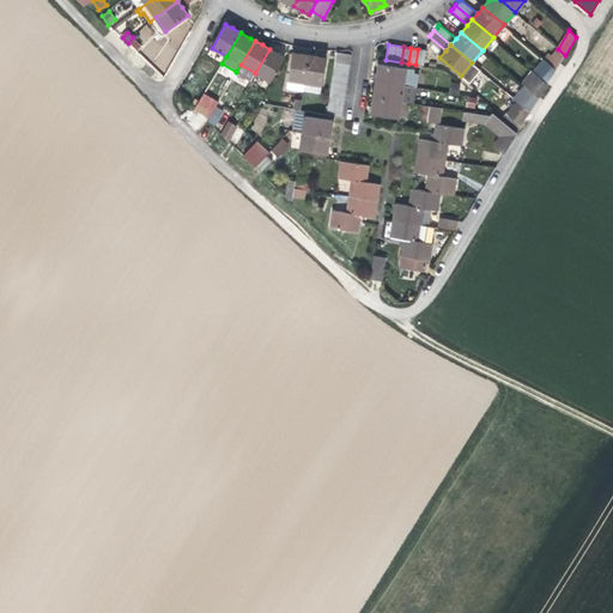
[(275,53),(269,49),(255,73),(269,82),(284,58),(275,53)]
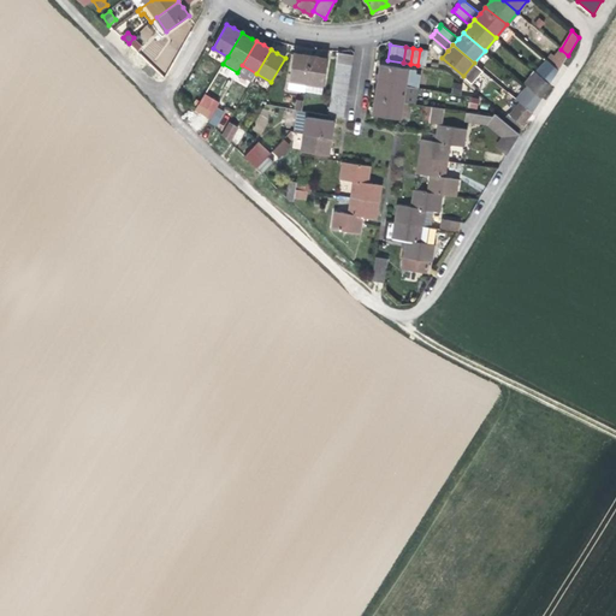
[(420,49),(418,65),(426,66),(428,51),(420,49)]
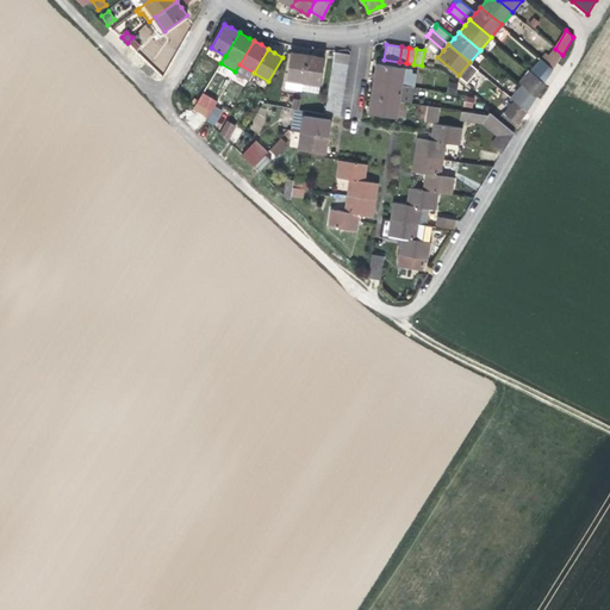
[(541,58),(553,69),(562,55),(555,49),(549,56),(546,53),(541,58)]
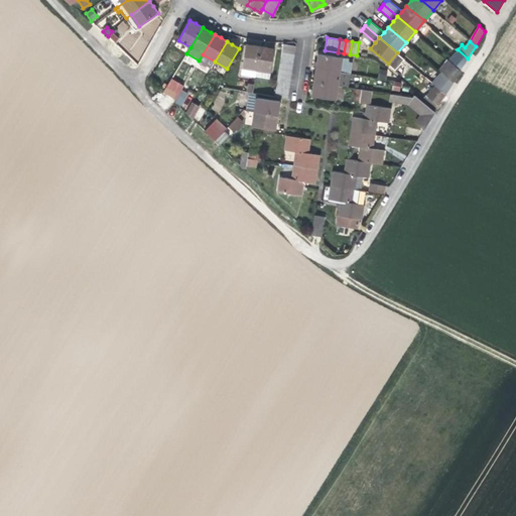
[(294,60),(296,45),(283,43),(280,58),(294,60)]
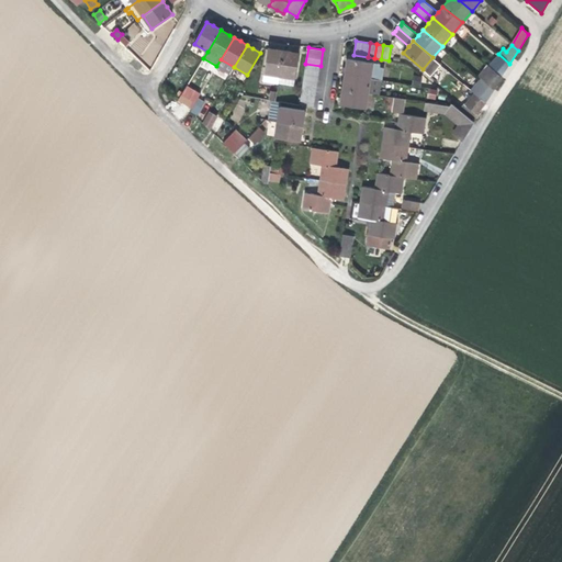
[(277,49),(268,48),(262,81),(278,83),(283,51),(277,49)]
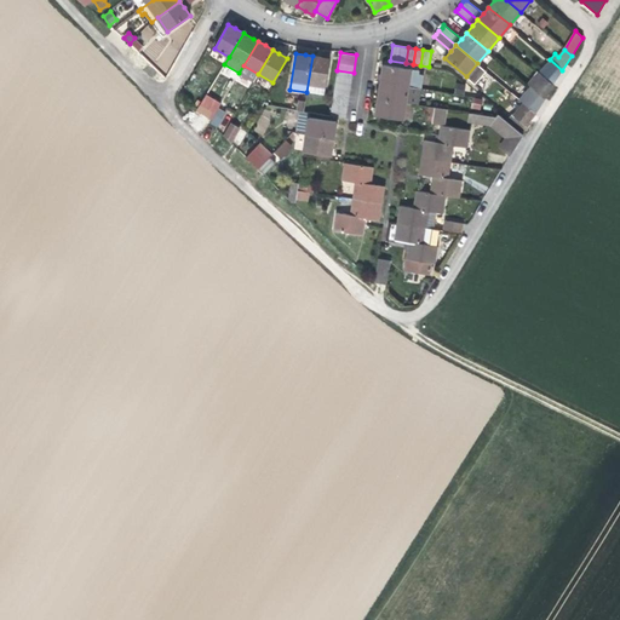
[(322,57),(313,56),(306,92),(325,95),(329,58),(322,57)]
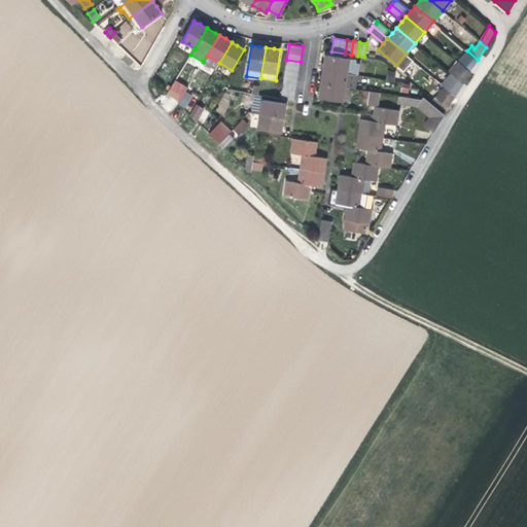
[(470,72),(478,60),(467,50),(458,62),(470,72)]
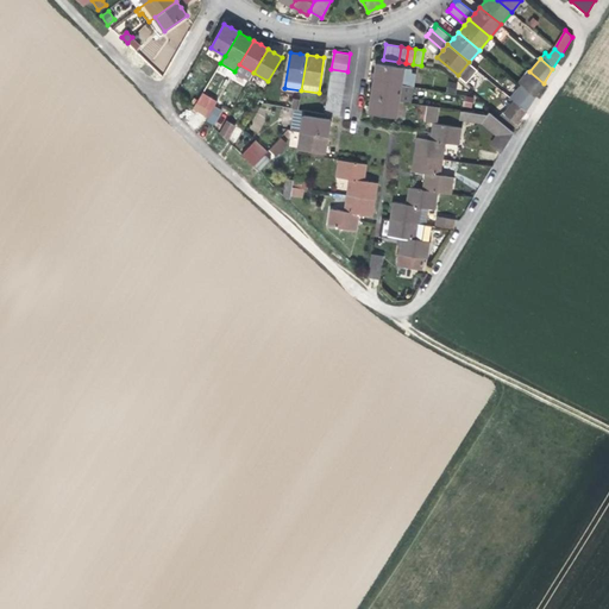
[(477,69),(469,62),(458,75),(466,82),(477,69)]
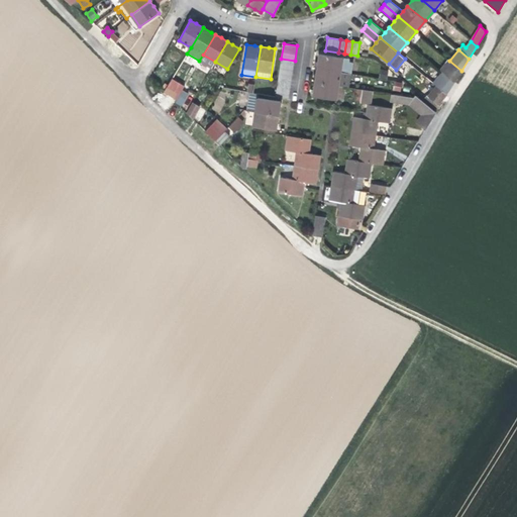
[(317,69),(341,72),(344,58),(319,54),(318,62),(317,69)]
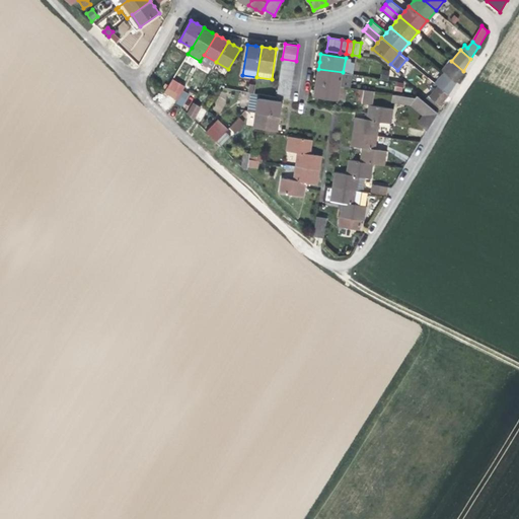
[(212,68),(216,62),(204,55),(200,61),(212,68)]
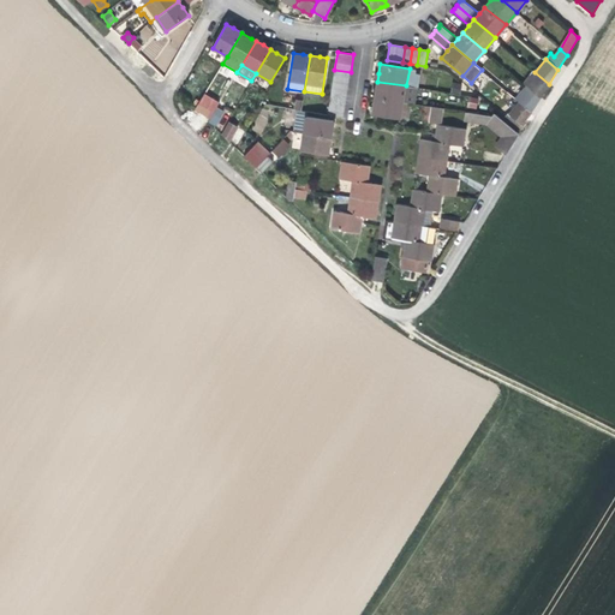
[(410,69),(406,85),(417,88),(419,75),(415,73),(416,70),(410,69)]
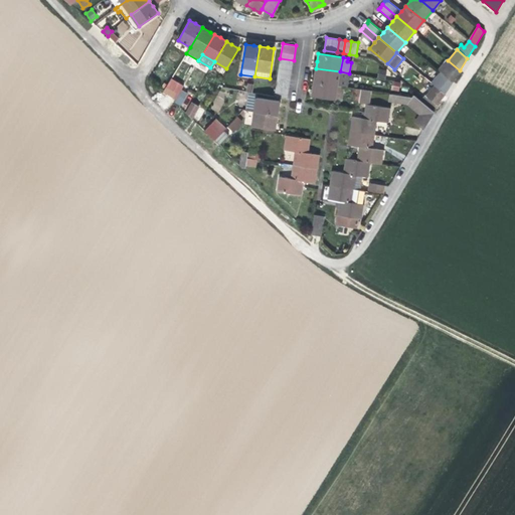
[(293,66),(294,60),(280,58),(279,64),(293,66)]
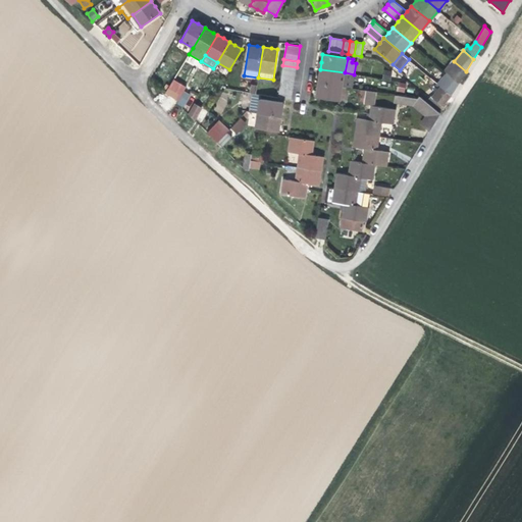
[(459,84),(466,71),(454,61),(453,60),(444,71),(447,72),(459,84)]
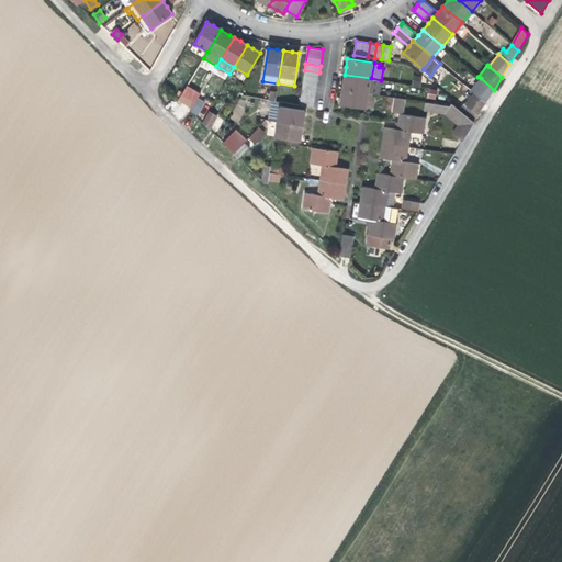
[(318,79),(319,72),(304,70),(303,77),(318,79)]
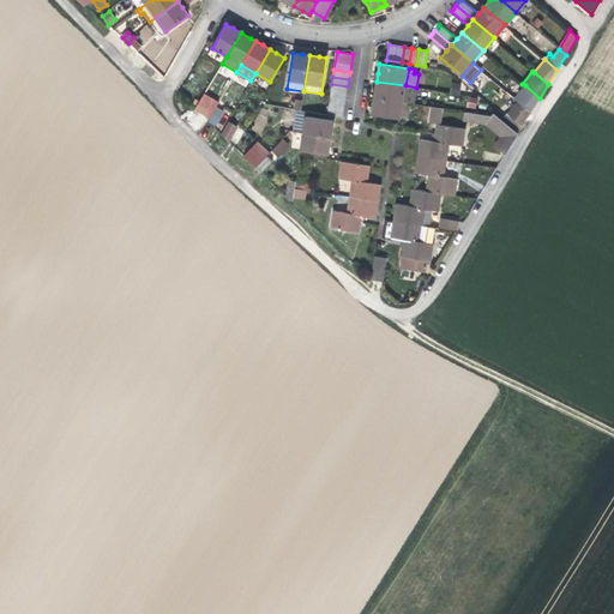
[(403,102),(405,85),(377,82),(375,89),(374,97),(403,102)]
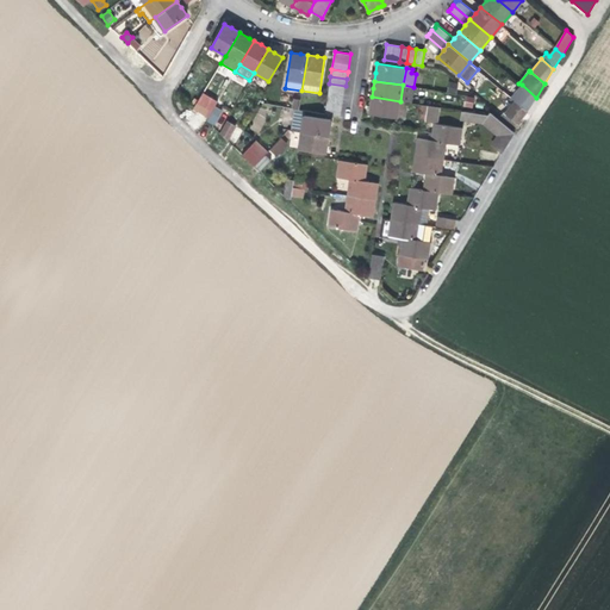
[(344,94),(346,86),(329,83),(328,92),(344,94)]
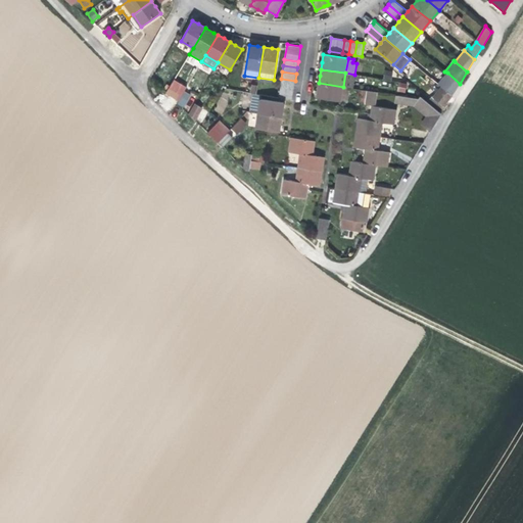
[(354,75),(345,73),(343,87),(348,88),(352,89),(354,75)]
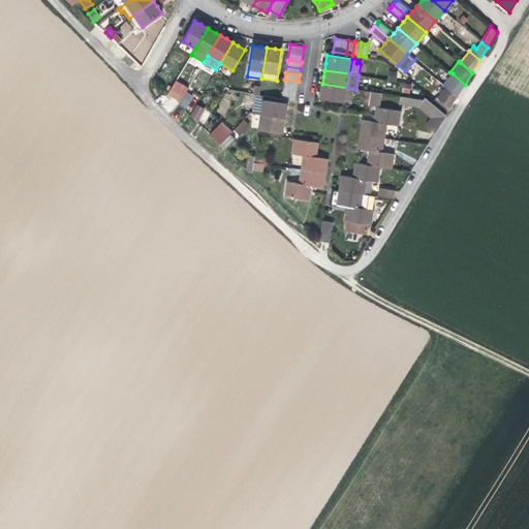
[(458,96),(465,85),(453,73),(442,85),(447,88),(458,96)]
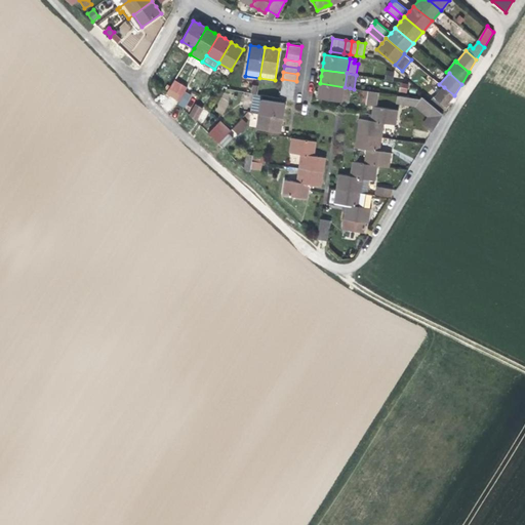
[(295,87),(296,81),(282,79),(281,85),(295,87)]
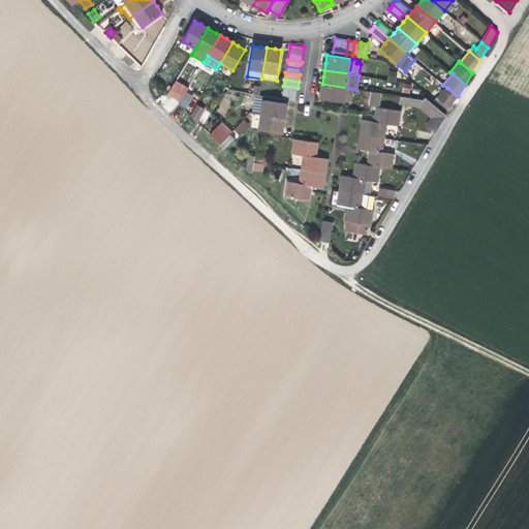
[(167,94),(181,101),(186,92),(189,88),(176,81),(167,94)]
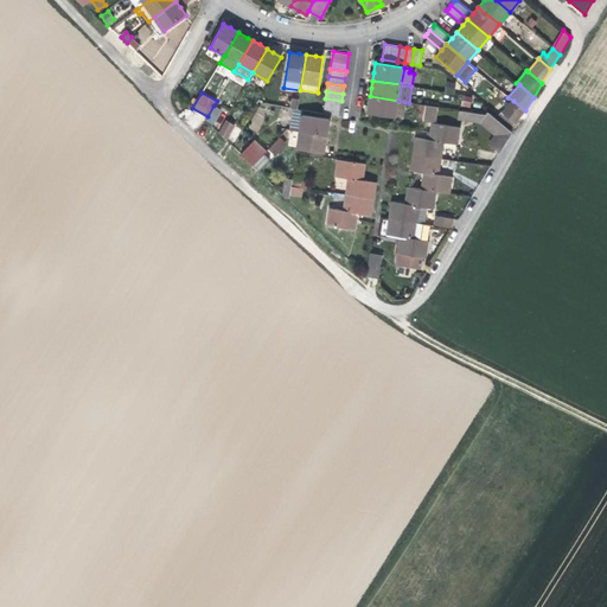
[(471,108),(472,97),(462,95),(460,106),(471,108)]
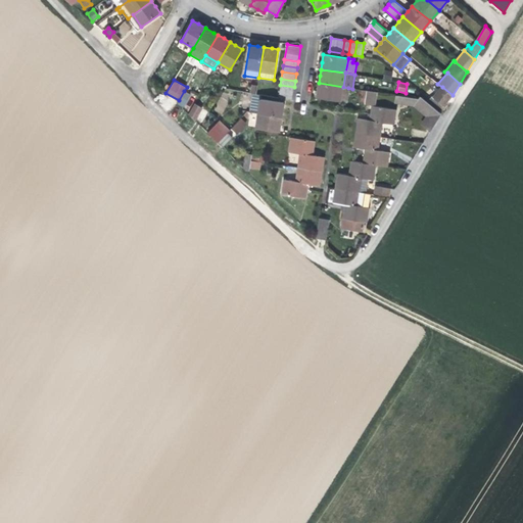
[(341,101),(343,87),(319,83),(318,91),(317,95),(317,97),(341,101)]
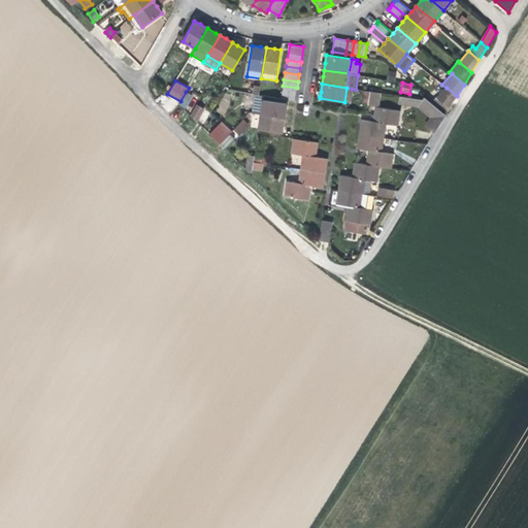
[(296,95),(297,88),(283,86),(282,92),(296,95)]
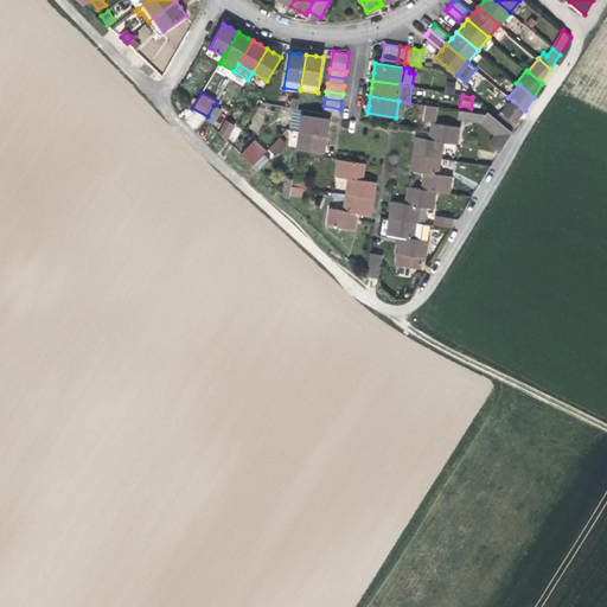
[(515,122),(525,110),(513,101),(503,113),(515,122)]
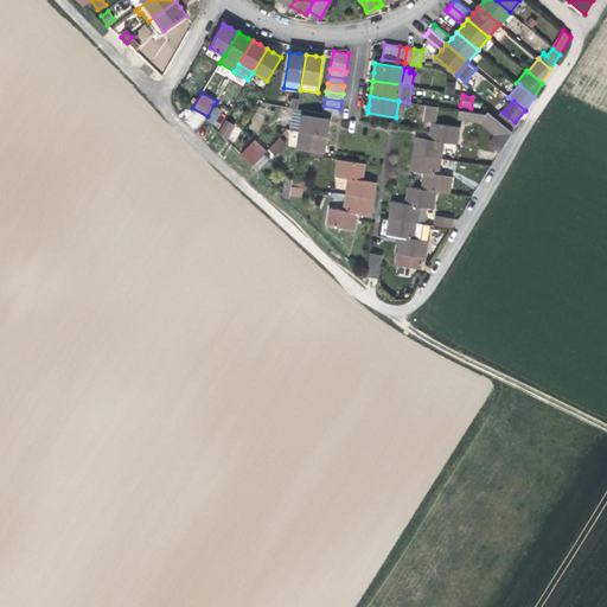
[(423,119),(425,106),(416,104),(415,113),(419,113),(419,119),(423,119)]
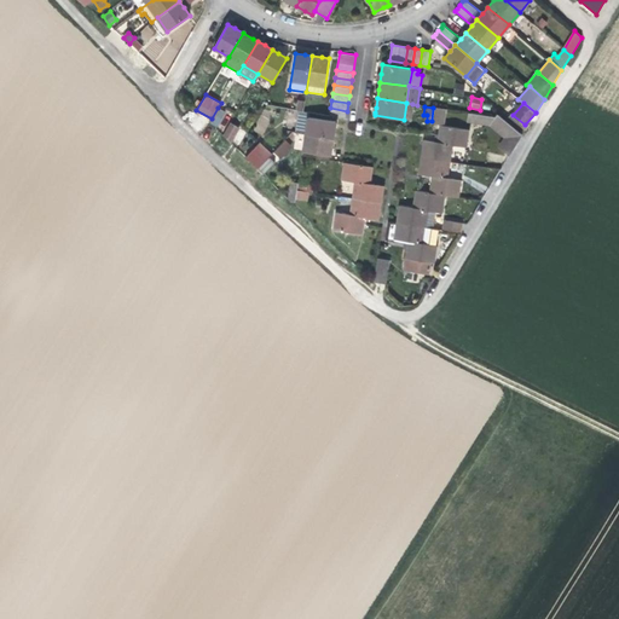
[(209,122),(217,126),(225,113),(218,108),(212,119),(209,122)]
